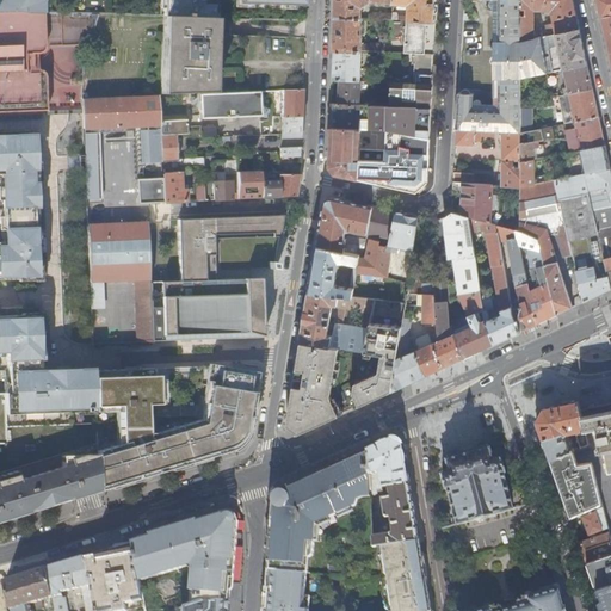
[(0,0),(0,11),(43,13),(71,14),(98,14),(164,17),(215,18),(215,1),(203,0),(0,0)]
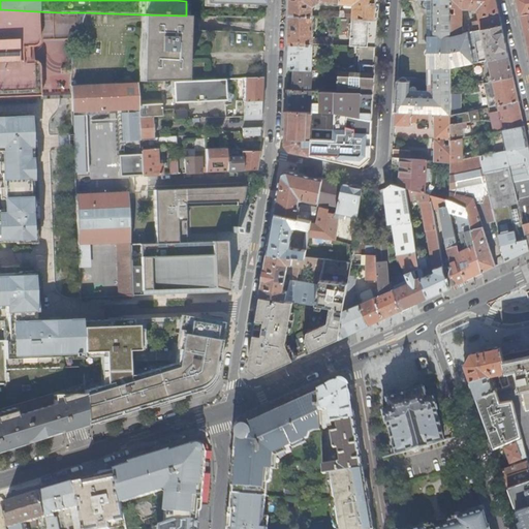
[(290,0),(290,14),(313,16),(314,7),(322,1),(341,2),(341,0),(290,0)]
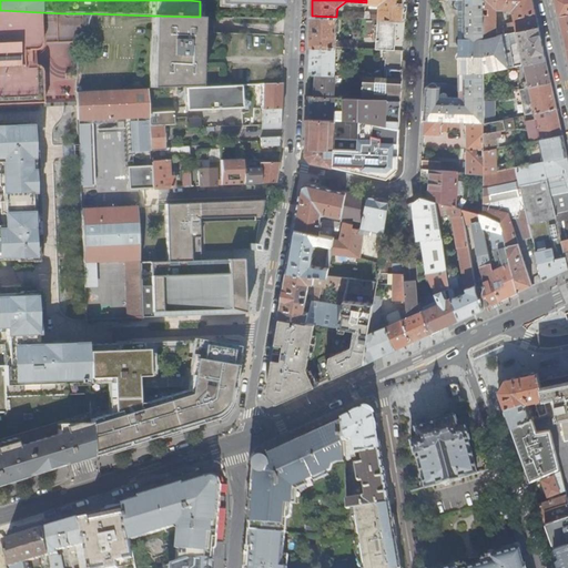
[(366,0),(366,2),(382,3),(381,16),(371,14),(369,12),(365,11),(365,12),(365,18),(379,19),(406,20),(406,2),(406,0),(366,0)]
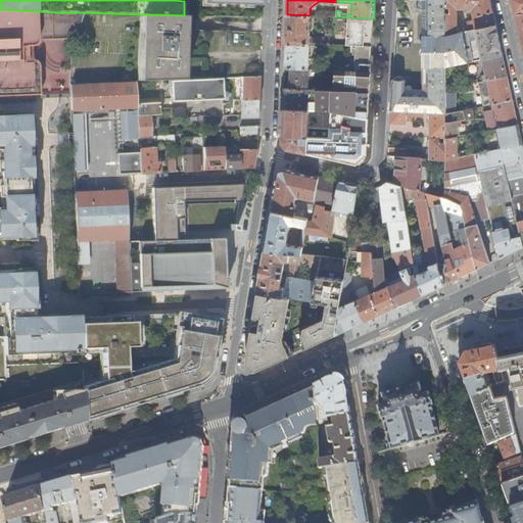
[(445,36),(445,0),(427,0),(427,7),(427,45),(427,58),(427,94),(413,93),(406,93),(406,81),(393,79),(392,101),(401,102),(401,110),(408,110),(429,112),(445,113),(445,101),(445,88),(445,67),(474,61),(468,31),(458,34),(445,36)]
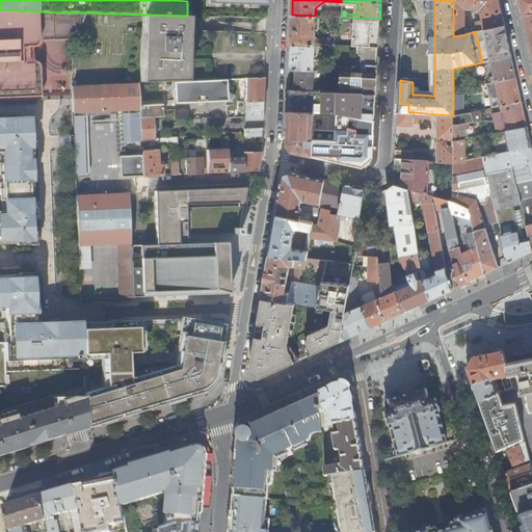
[(453,0),(453,36),(466,34),(464,8),(479,10),(482,22),(476,23),(478,31),(484,30),(505,25),(499,0),(453,0)]
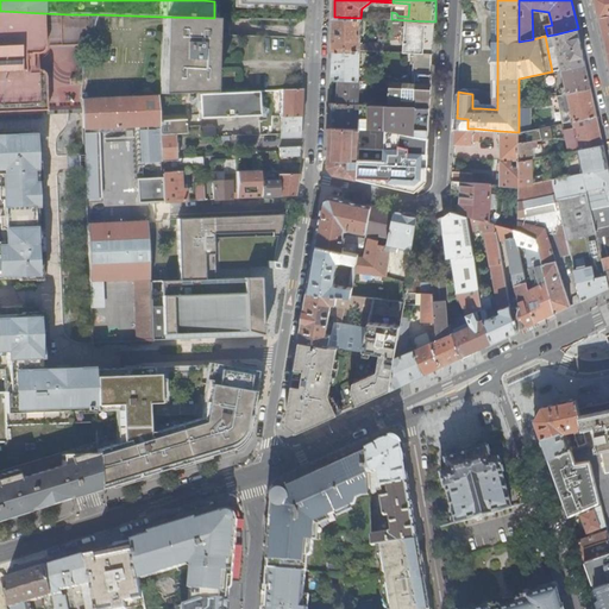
[(608,0),(595,0),(608,60),(608,0)]
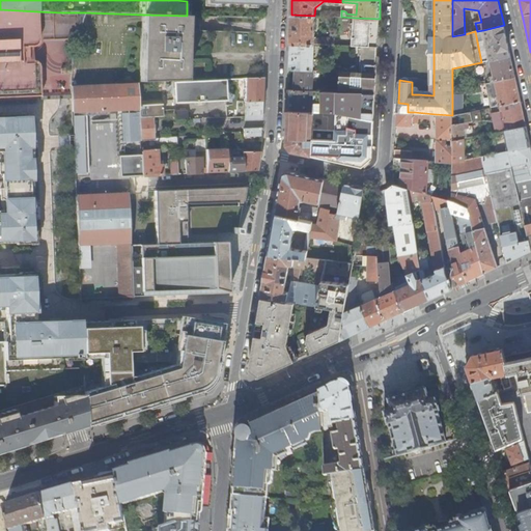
[(38,40),(77,40),(85,12),(61,12),(37,11),(0,9),(0,98),(40,96),(39,67),(39,65),(38,63),(36,61),(33,61),(22,61),(22,48),(32,47),(35,46),(37,44),(38,40)]
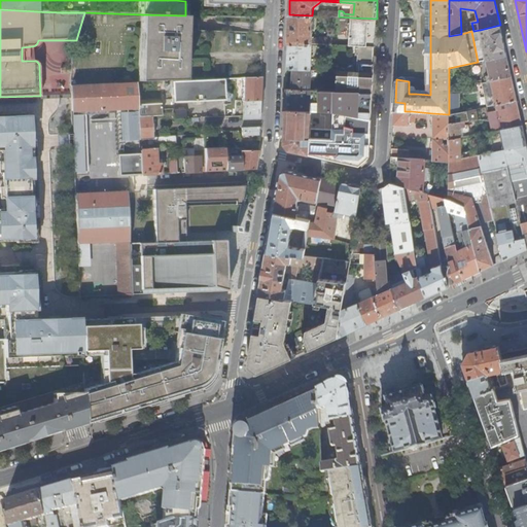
[(184,79),(184,80),(214,78),(214,60),(215,53),(215,30),(198,30),(199,16),(185,15),(141,14),(139,80),(184,79)]
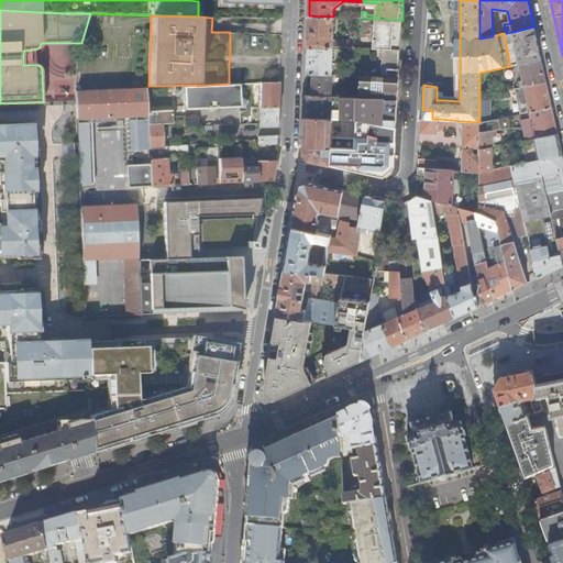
[(333,17),(309,15),(308,46),(333,47),(333,42),(334,17),(333,17)]
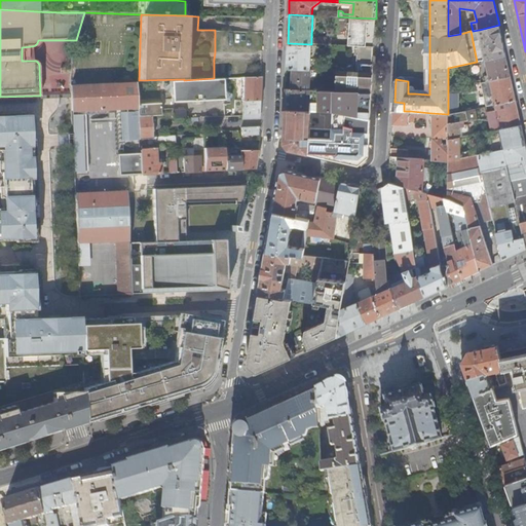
[(374,46),(376,19),(351,17),(350,24),(350,30),(349,45),(359,45),(374,46)]
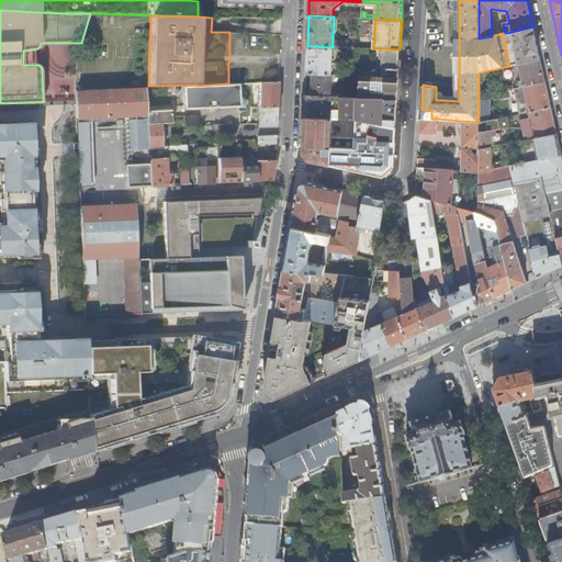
[(541,59),(534,26),(512,32),(519,64),(541,59)]
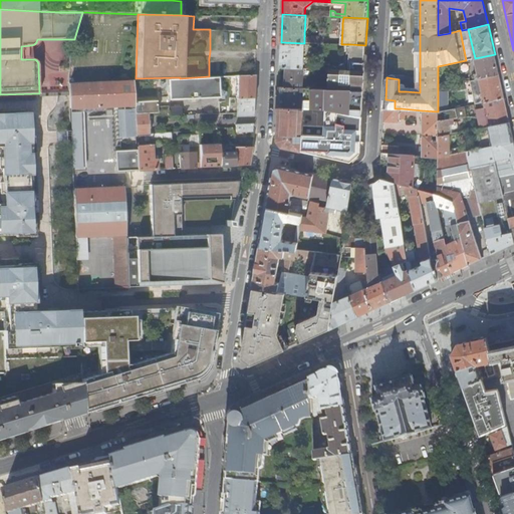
[(462,30),(460,30),(466,60),(468,59),(475,58),(468,29),(462,30)]
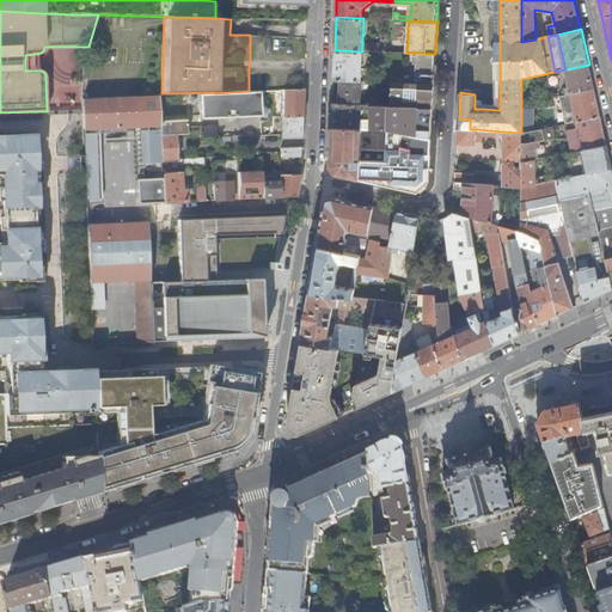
[(362,51),(335,50),(334,80),(342,80),(361,81),(362,51)]
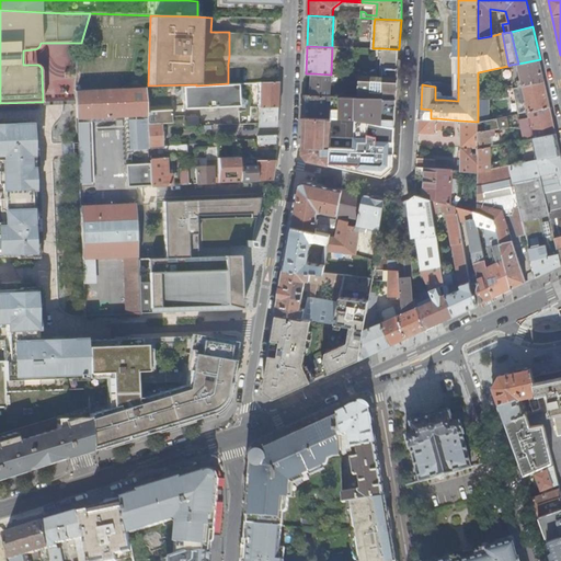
[(397,96),(399,49),(382,48),(381,77),(361,76),(359,98),(341,96),(340,118),(354,118),(396,127),(396,114),(397,96)]
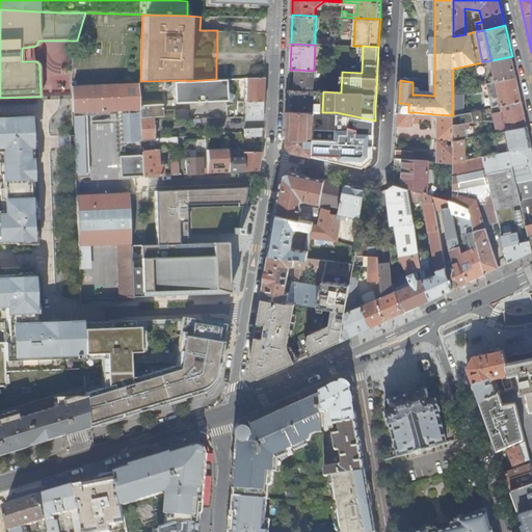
[(33,61),(32,47),(22,48),(22,61),(33,61)]
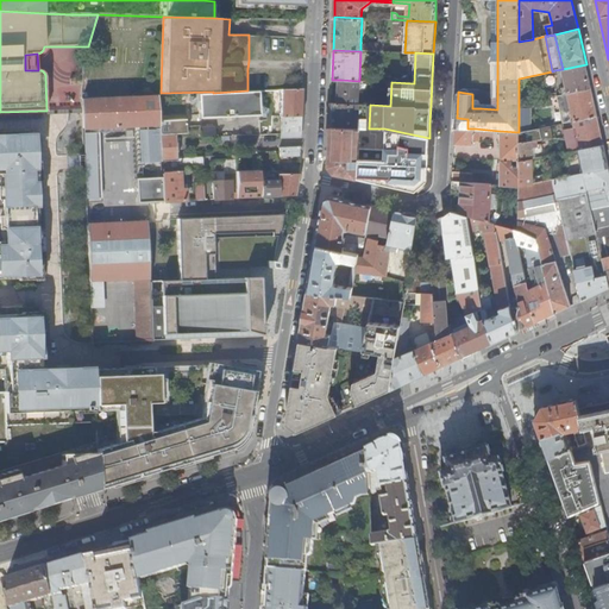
[(370,64),(369,81),(378,82),(380,66),(370,64)]
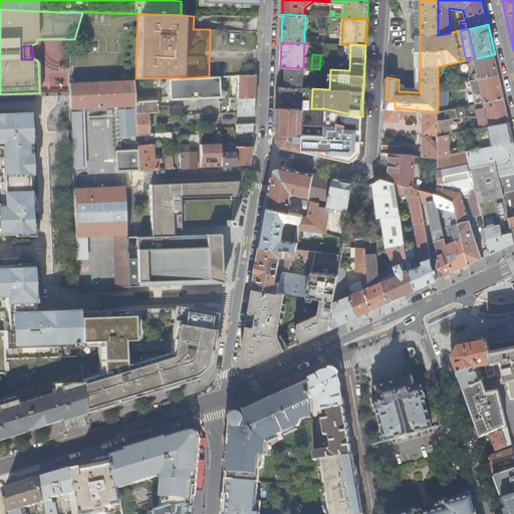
[(499,74),(495,54),(475,58),(468,59),(469,63),(476,62),(478,73),(479,76),(476,77),(476,79),(499,74)]
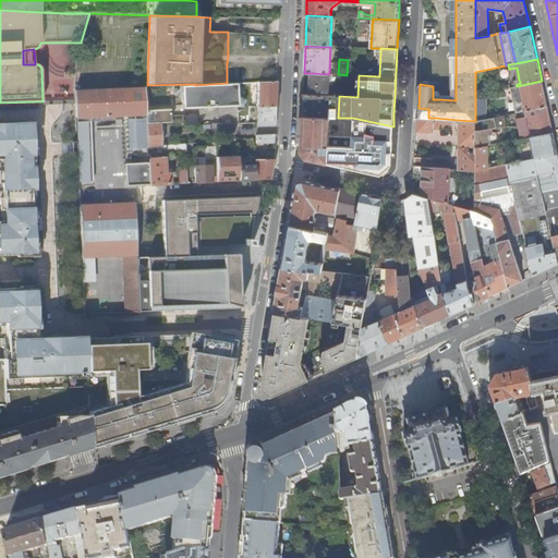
[(456,100),(456,62),(451,62),(451,96),(441,95),(440,99),(456,100)]
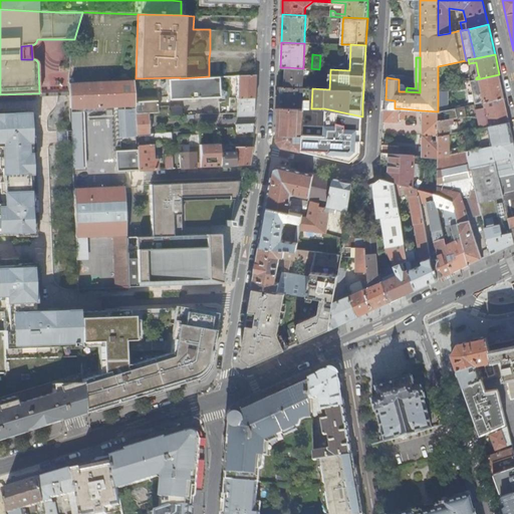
[(303,68),(287,67),(286,87),(302,88),(303,68)]
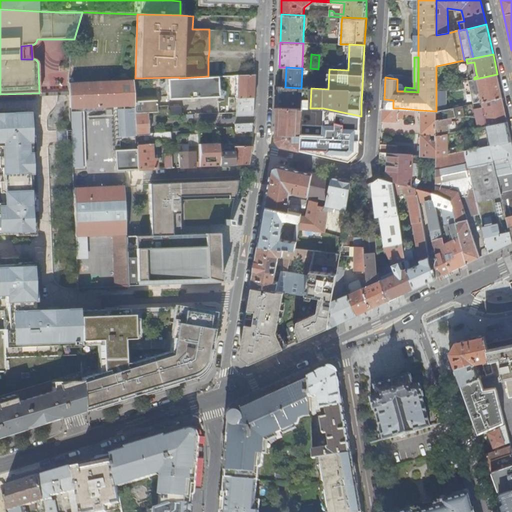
[(252,116),(254,74),(237,75),(237,82),(237,87),(236,116),(252,116)]
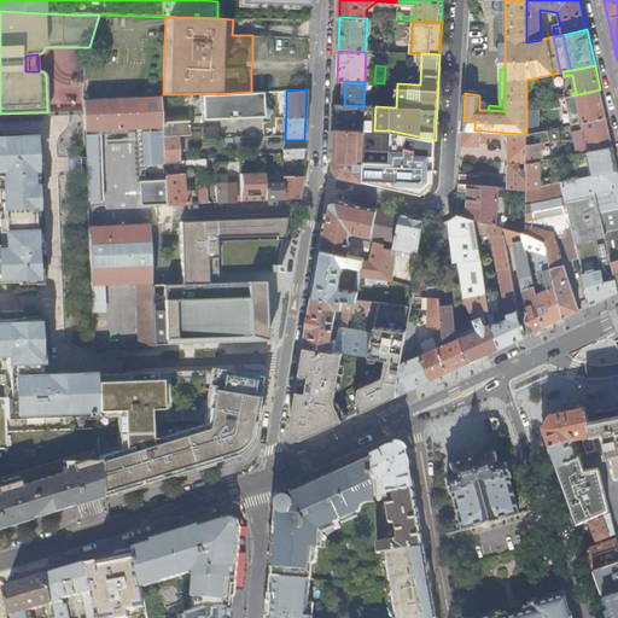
[(604,104),(600,89),(572,95),(575,110),(579,109),(604,104)]
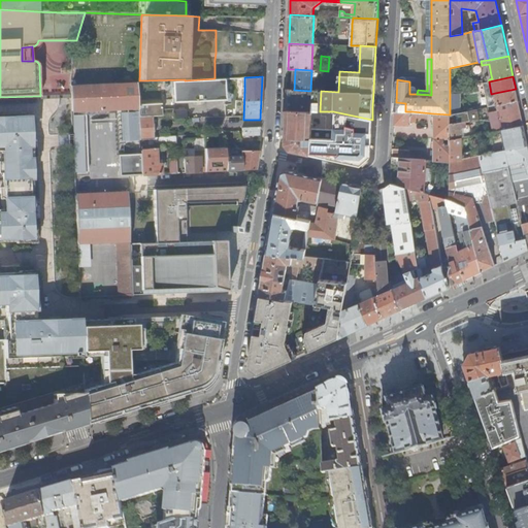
[(185,80),(167,80),(167,81),(172,81),(172,102),(225,100),(224,78),(215,78),(185,80)]
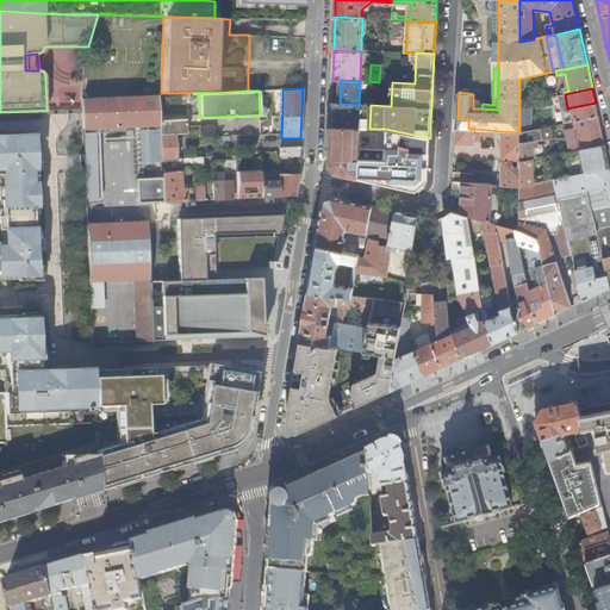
[(159,125),(157,95),(81,99),(82,113),(83,129),(95,128),(144,125),(159,125)]
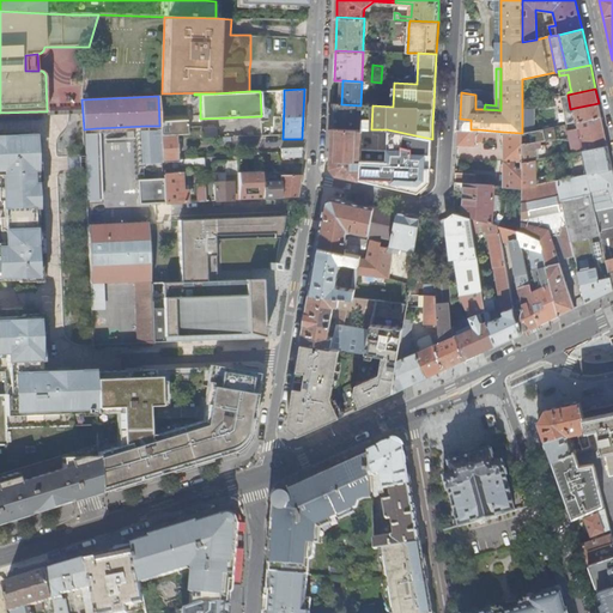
[(602,117),(599,103),(575,108),(577,122),(602,117)]
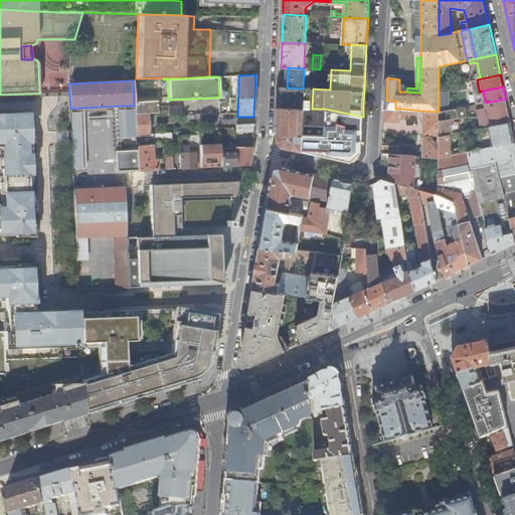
[(287,88),(280,88),(280,108),(302,109),(303,89),(287,88)]
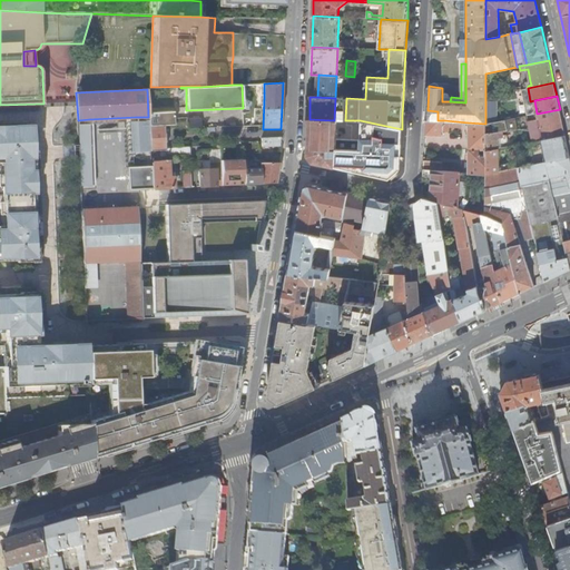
[(346,98),(335,98),(334,120),(336,120),(345,120),(346,98)]
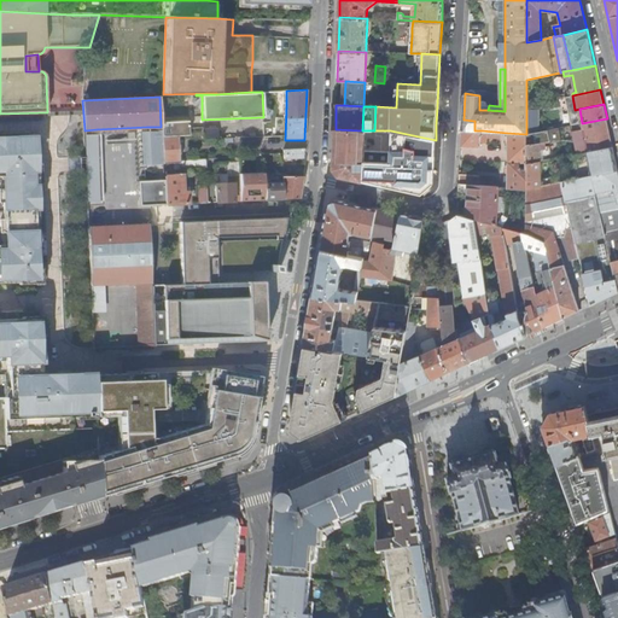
[(610,133),(607,118),(582,123),(575,124),(576,130),(573,130),(575,139),(594,135),(610,133)]
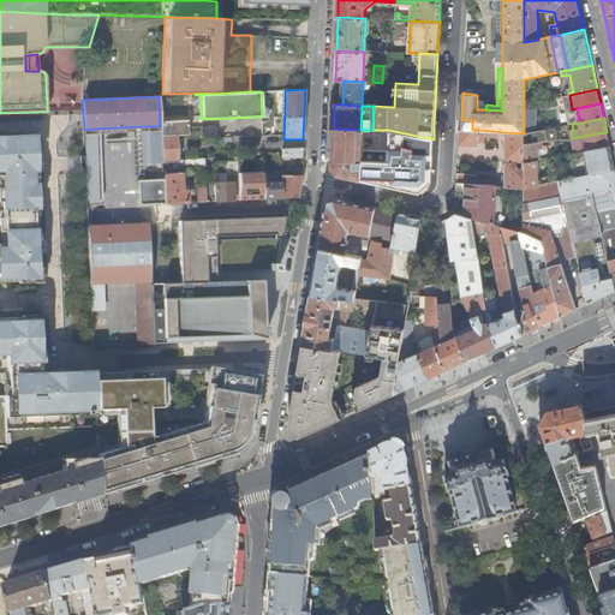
[(472,120),(461,119),(460,129),(472,130),(472,120)]
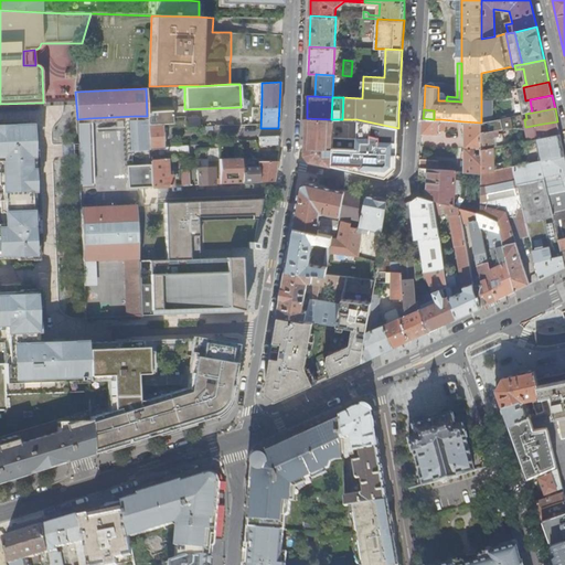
[(481,109),(481,123),(493,120),(492,110),(486,112),(486,109),(481,109)]
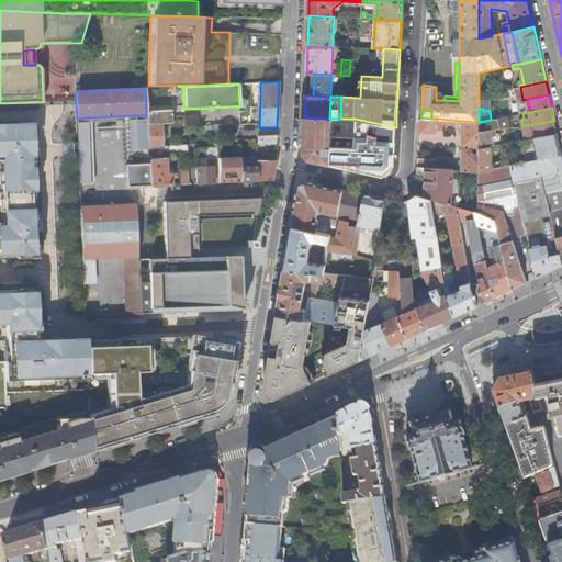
[(146,115),(133,115),(136,187),(150,186),(148,160),(148,148),(146,117),(146,115)]
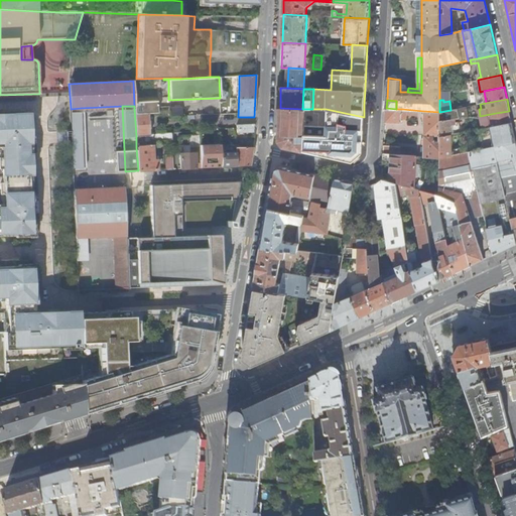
[(157,113),(157,107),(134,108),(136,136),(145,136),(145,141),(172,140),(171,133),(150,134),(149,113),(157,113)]
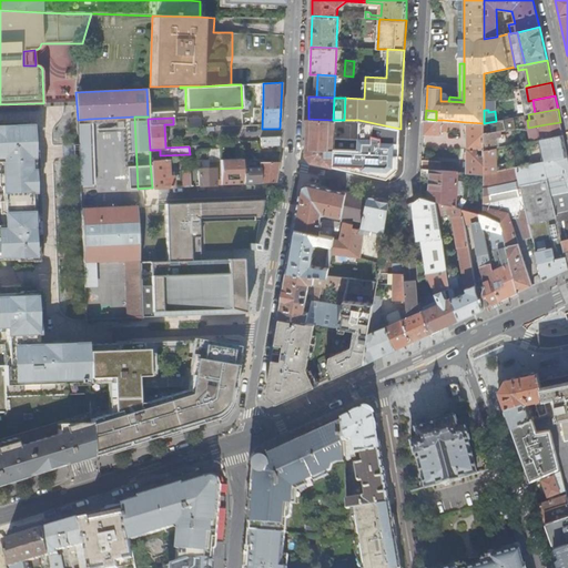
[(201,118),(186,119),(188,129),(201,128),(201,118)]
